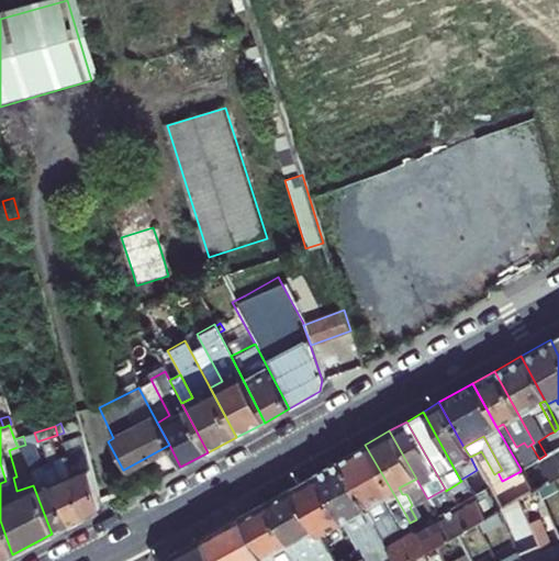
[(147,457),(159,478),(180,467),(169,445),(147,457)]
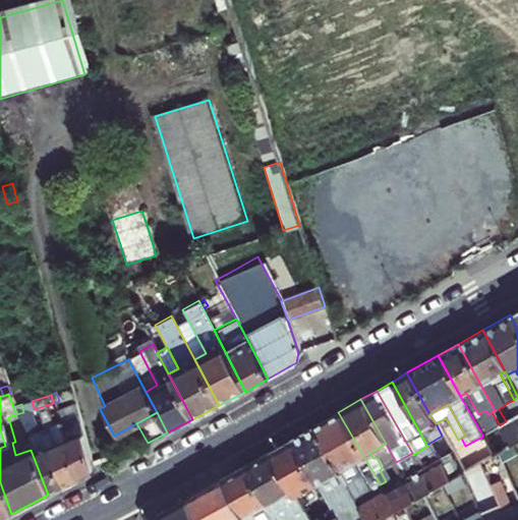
[(376,476),(338,412),(312,426),(353,498),(368,489),(364,482),(376,476)]
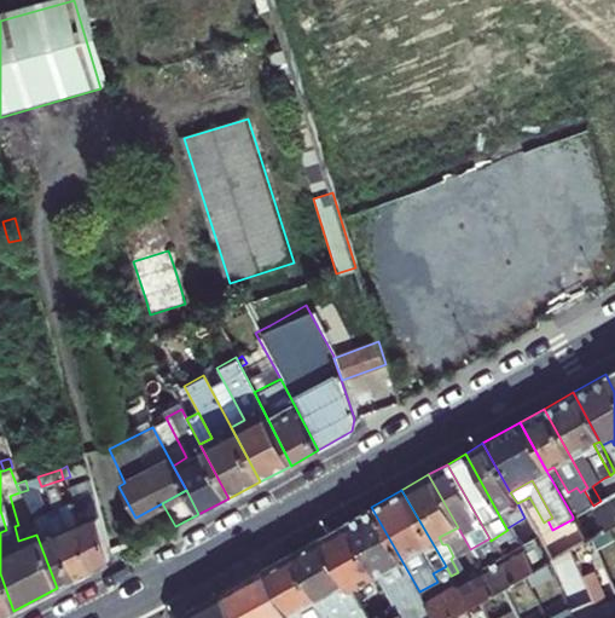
[(109,561),(92,492),(70,501),(91,570),(109,561)]
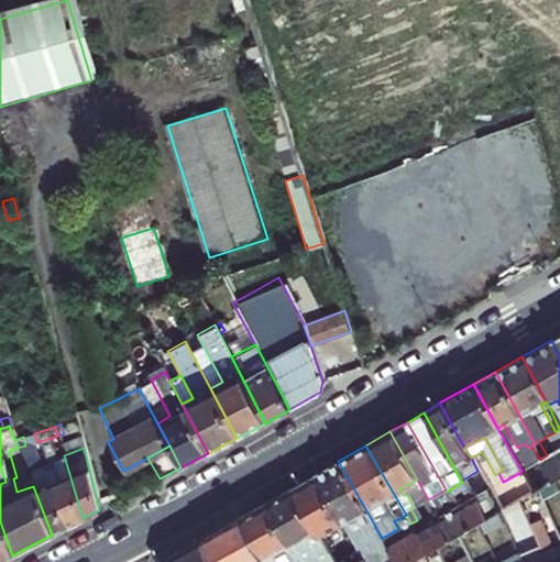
[(559,448),(552,452),(547,455),(540,460),(538,460),(550,482),(559,476),(559,448)]
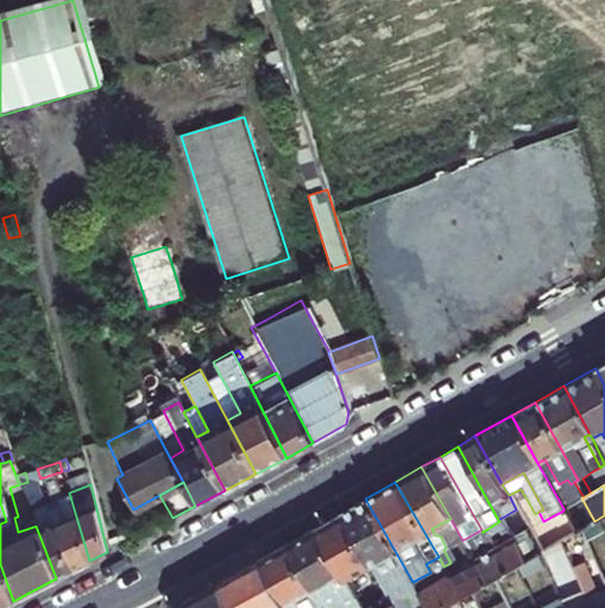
[(74,569),(89,561),(69,493),(49,502),(74,569)]
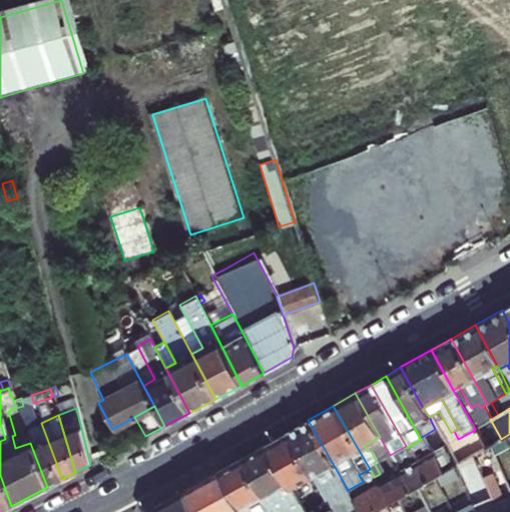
[(501,439),(490,419),(475,428),(475,430),(481,439),(486,448),(490,446),(496,443),(501,439)]
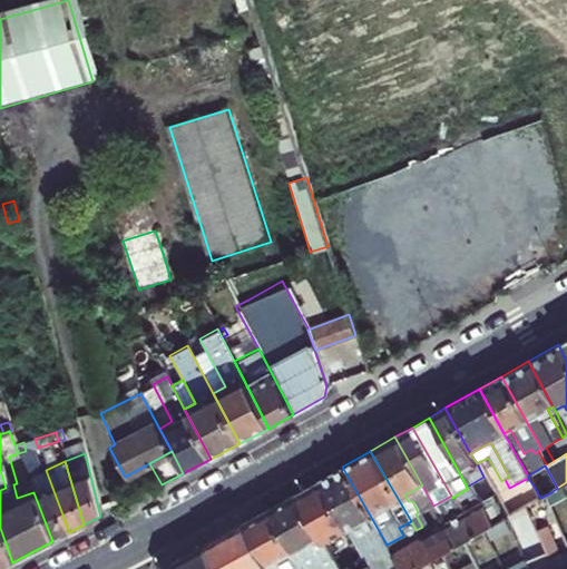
[(391,552),(387,545),(342,467),(318,480),(355,548),(359,553),(361,559),(364,557),(371,568),(385,568),(397,563),(391,552)]
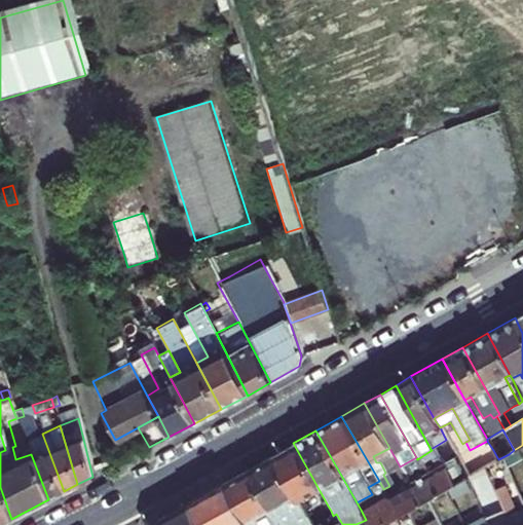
[(26,441),(31,454),(48,499),(64,491),(42,434),(26,441)]
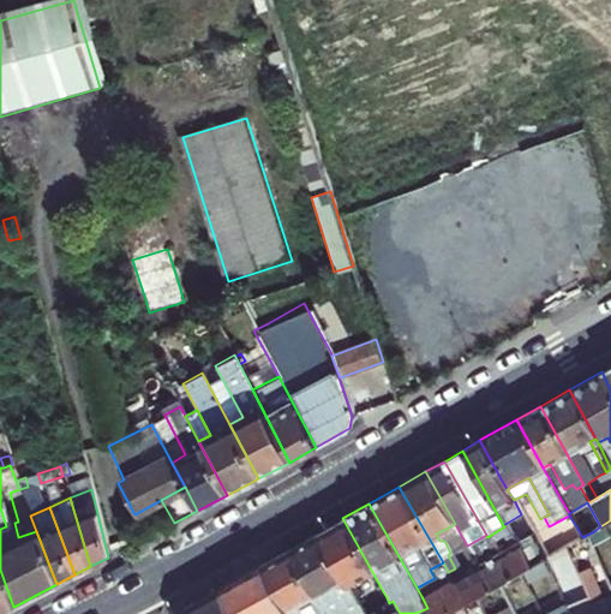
[(383,591),(342,518),(316,534),(357,606),(383,591)]
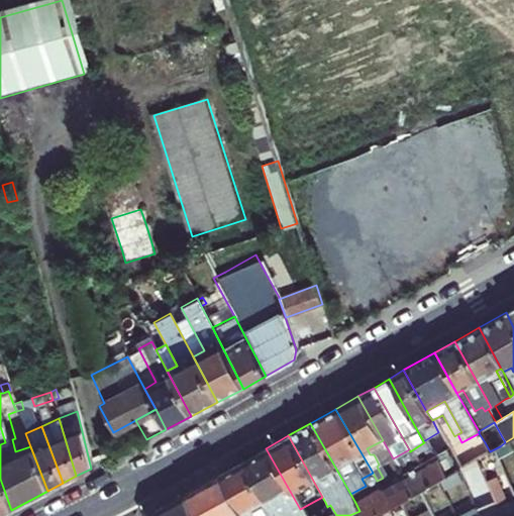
[(434,457),(447,476),(457,470),(459,469),(454,460),(443,441),(437,443),(442,452),(434,457)]
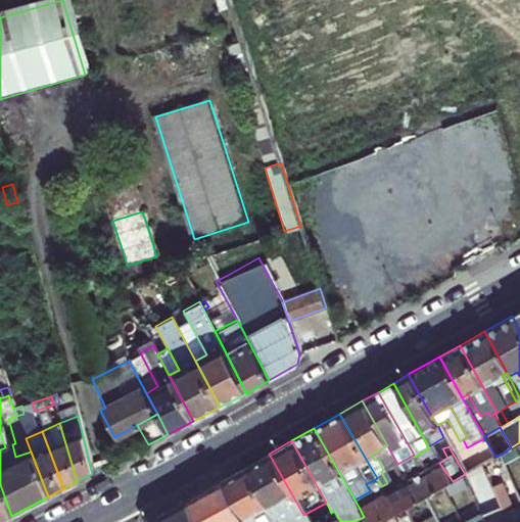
[(490,447),(460,466),(465,474),(480,466),(495,457),(490,447)]
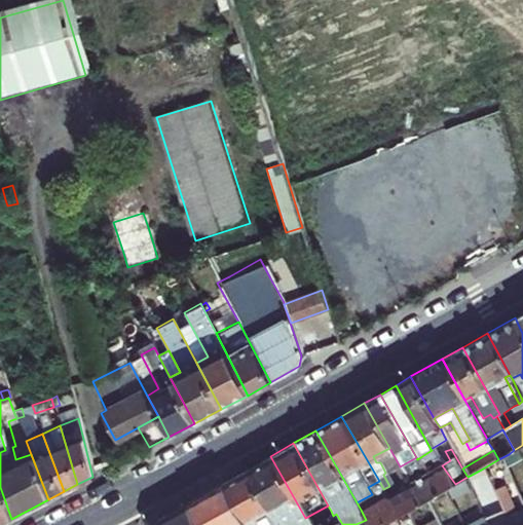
[(308,523),(305,518),(270,456),(252,466),(273,505),(279,502),(290,520),(297,516),(301,524),(305,524),(308,523)]
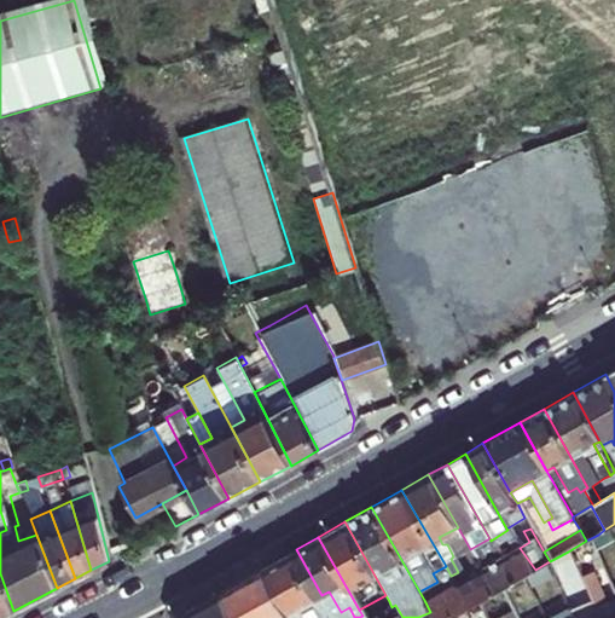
[(504,548),(497,552),(514,582),(524,576),(535,570),(520,548),(505,556),(504,548)]
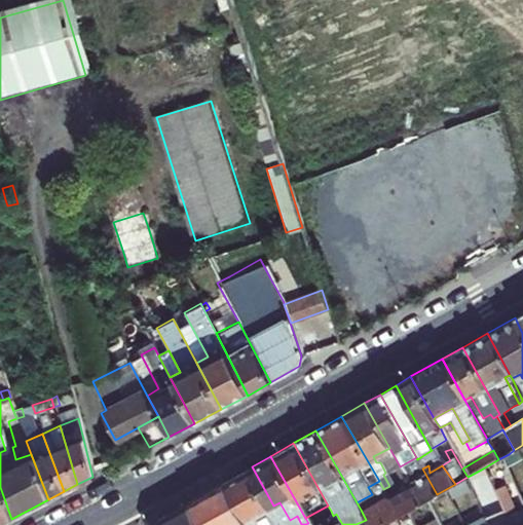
[(247,470),(268,508),(273,505),(252,466),(247,470)]
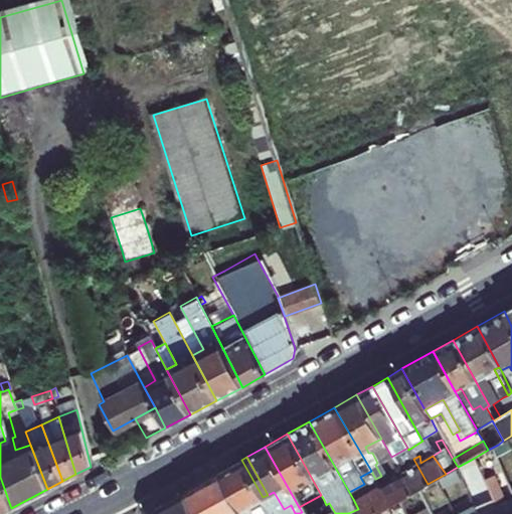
[(400,473),(412,492),(417,490),(428,484),(413,459),(409,461),(411,467),(400,473)]
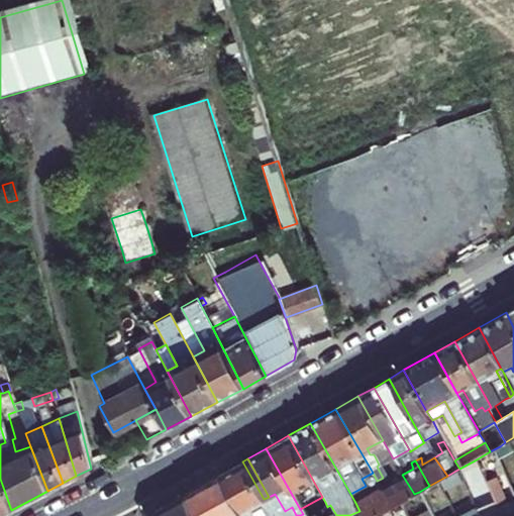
[(498,515),(494,507),(489,494),(487,488),(475,460),(459,469),(457,470),(477,515),(498,515)]
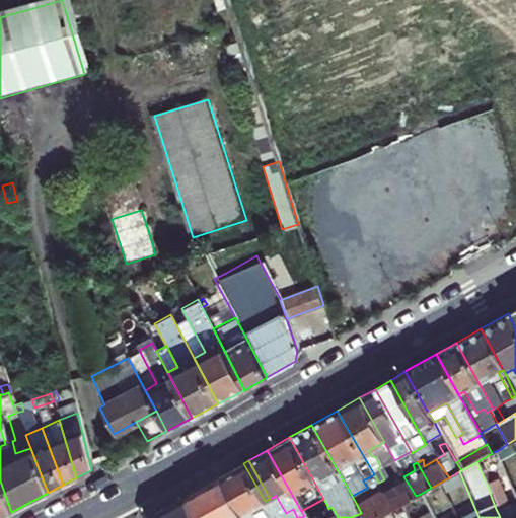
[(273,517),(265,501),(243,463),(219,476),(241,517),(273,517)]
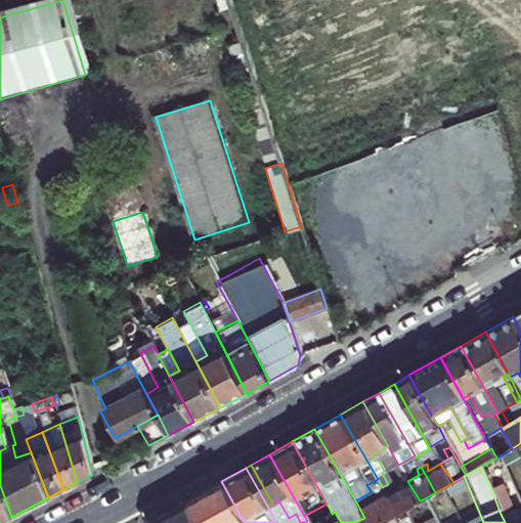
[(444,487),(460,522),(483,522),(464,476),(453,482),(444,487)]
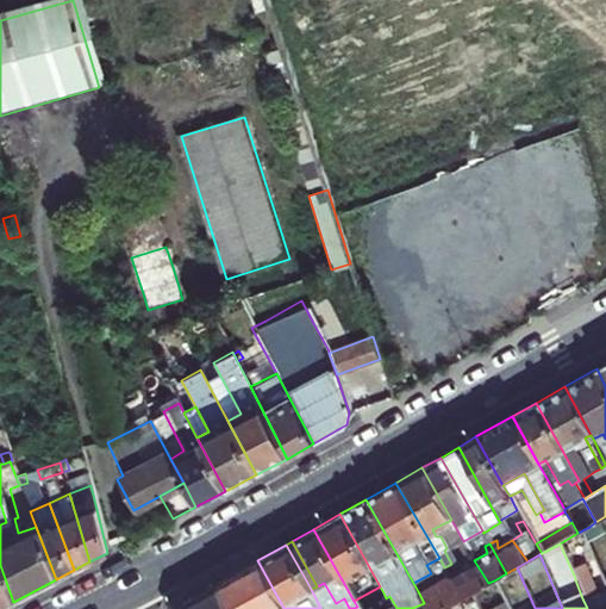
[(283,608),(257,560),(218,583),(231,608),(283,608)]
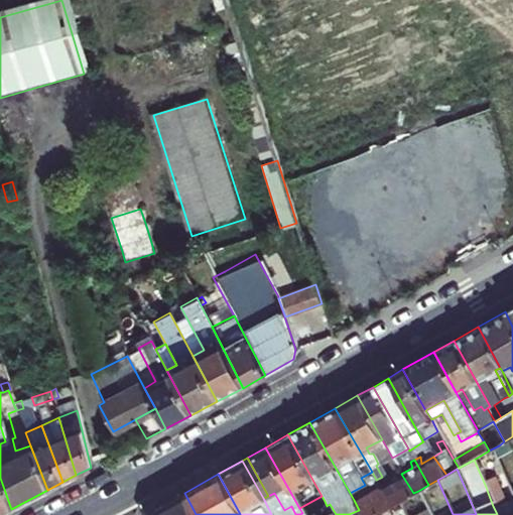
[(413,493),(401,474),(379,486),(390,506),(398,502),(413,493)]
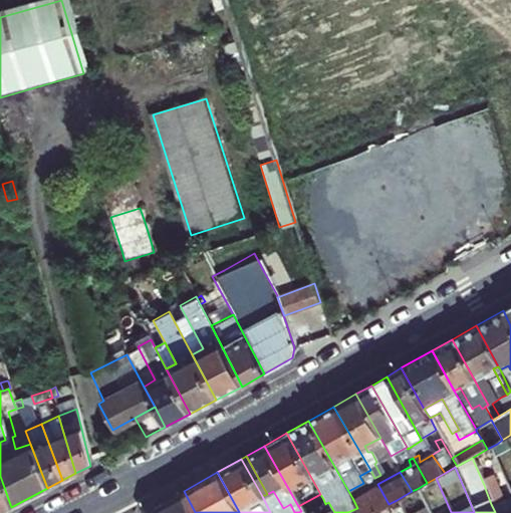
[(0,512),(11,507),(0,476),(0,512)]
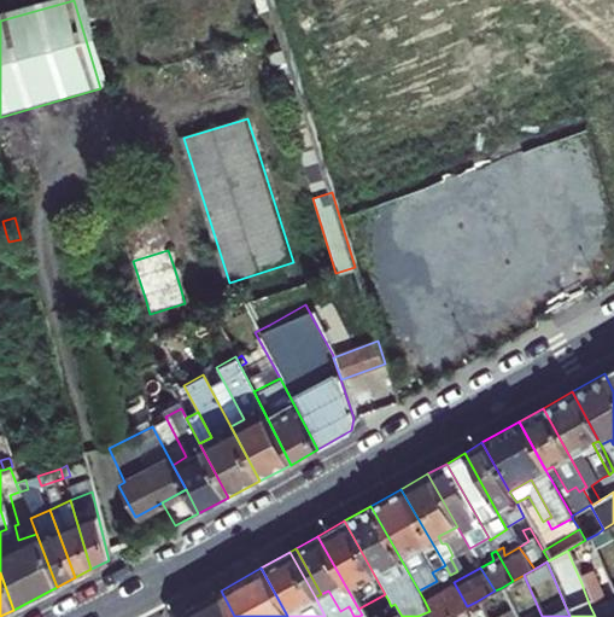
[(542,616),(524,575),(513,581),(501,588),(514,616),(542,616)]
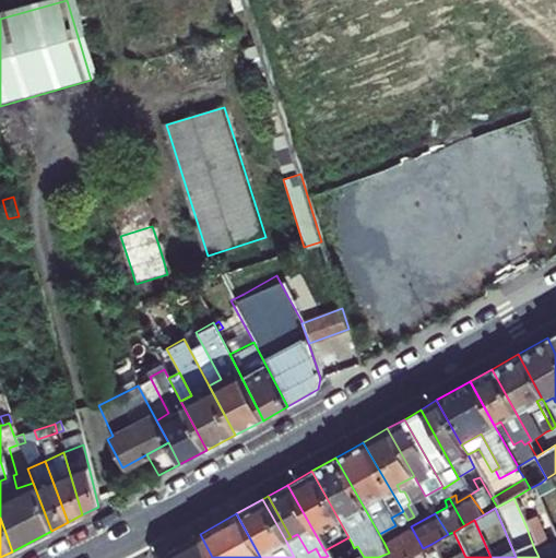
[(533,525),(527,527),(529,534),(535,531),(533,525)]
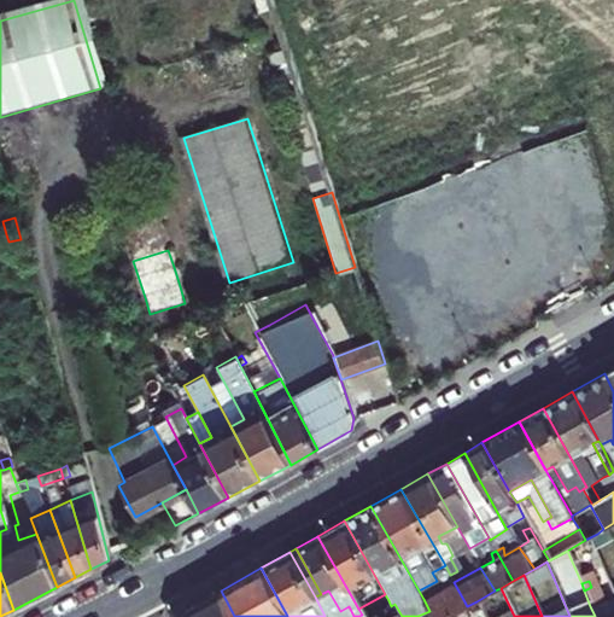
[(467,606),(454,582),(424,599),(430,611),(432,616),(448,616),(454,613),(467,606)]
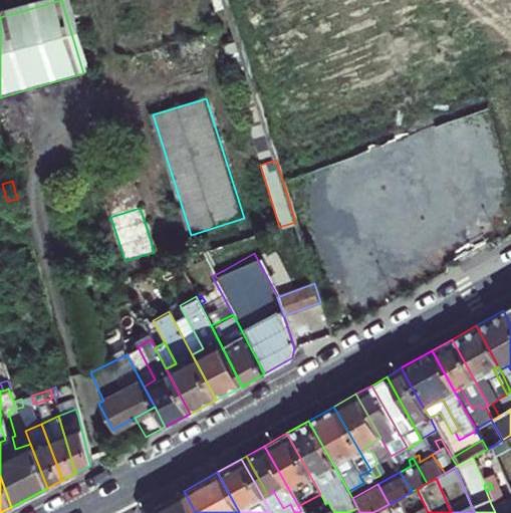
[(195,512),(184,491),(148,512),(195,512)]
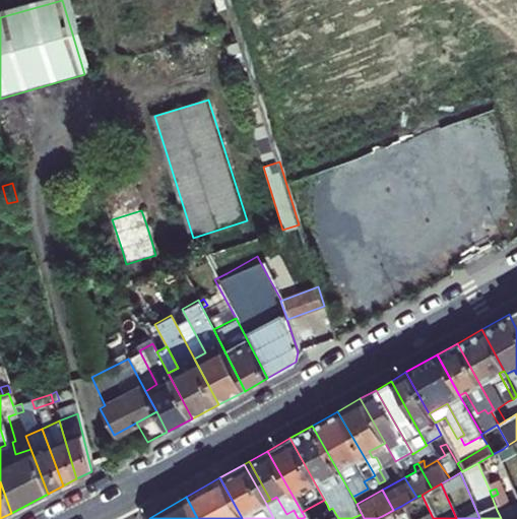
[(497,510),(501,518),(516,518),(516,503),(497,510)]
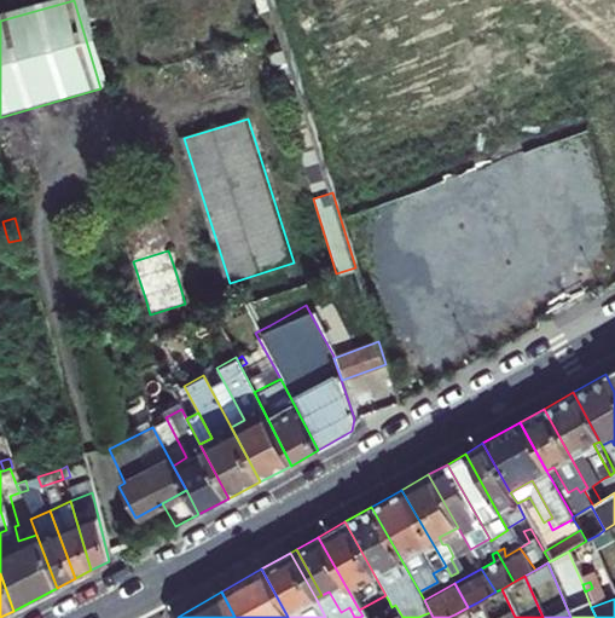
[(382,605),(384,611),(392,607),(389,601),(382,605)]
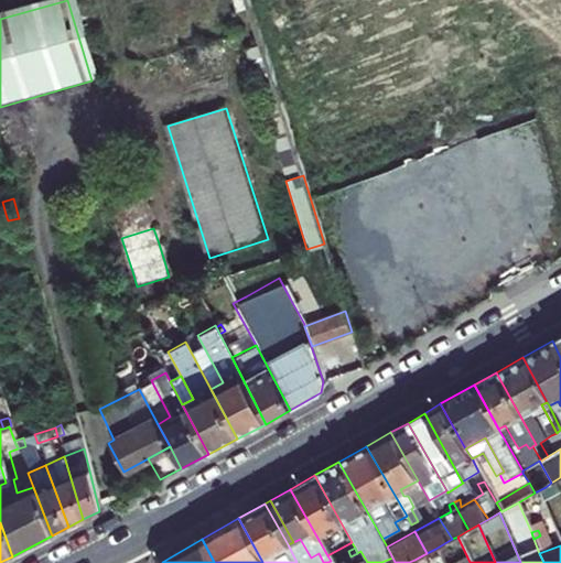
[(454,562),(450,552),(440,556),(443,562),(454,562)]
